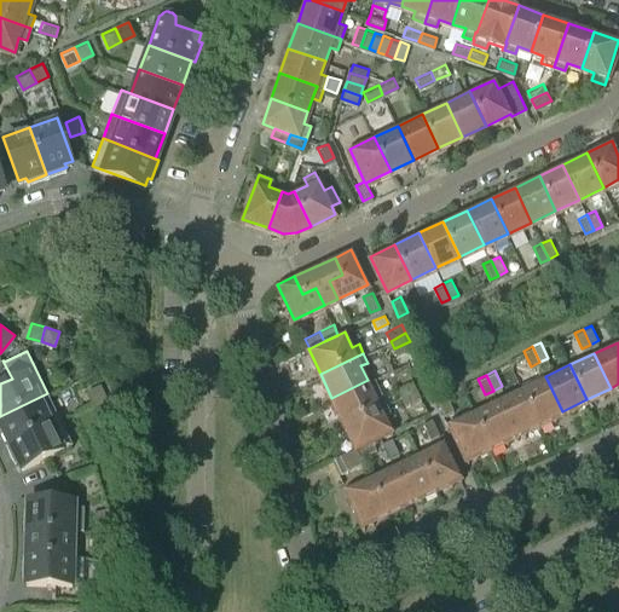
[(539,422),(562,411),(545,376),(521,387),(539,422)]
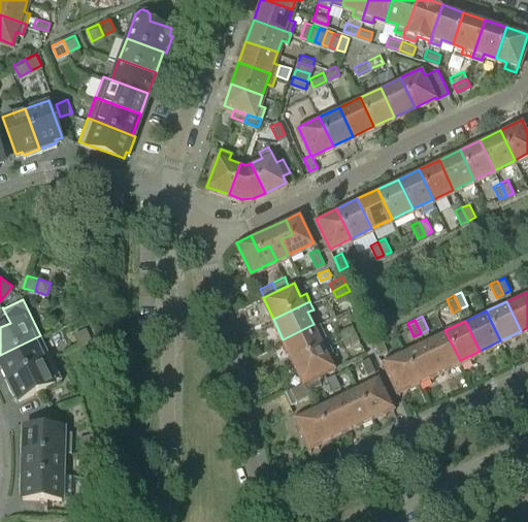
[(338,329),(341,336),(355,330),(352,323),(338,329)]
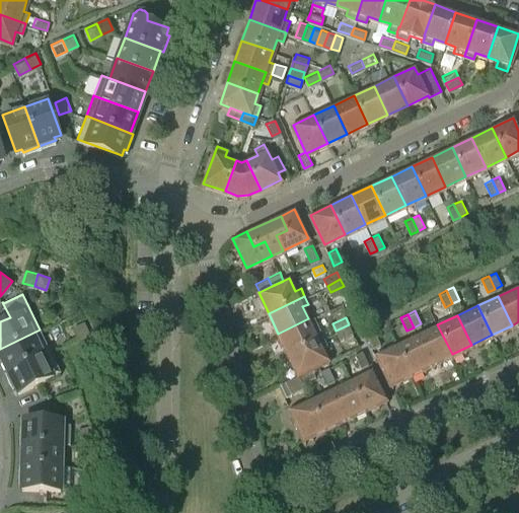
[(288,354),(323,337),(320,328),(314,332),(308,318),(278,334),(288,354)]
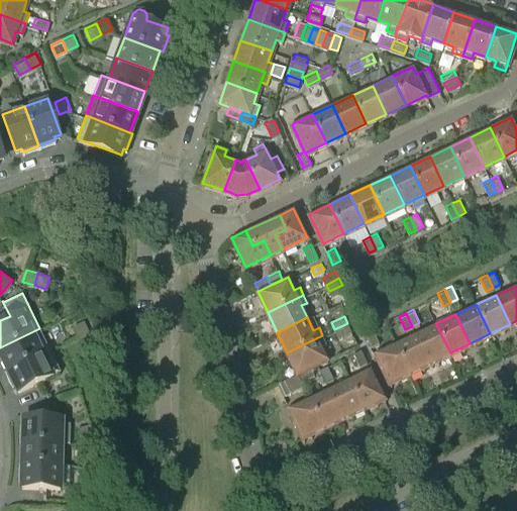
[(77,334),(88,329),(83,318),(72,324),(77,334)]
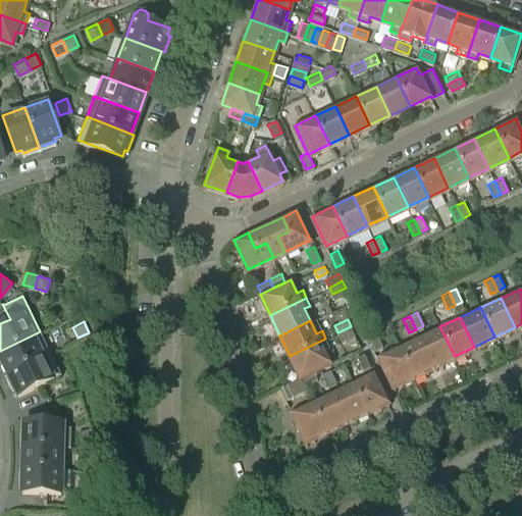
[(355,333),(351,326),(337,332),(342,340),(355,333)]
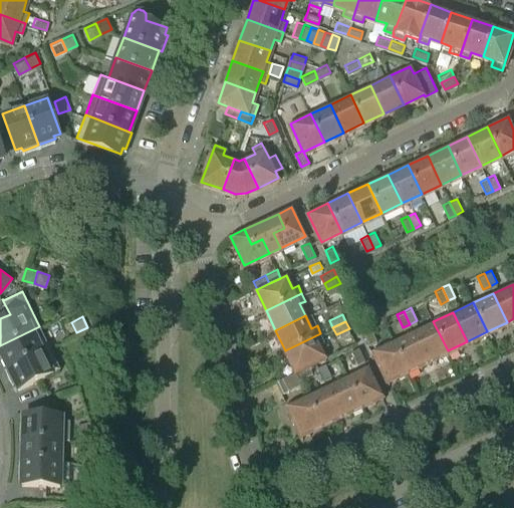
[(428,360),(448,350),(433,321),(414,331),(428,360)]
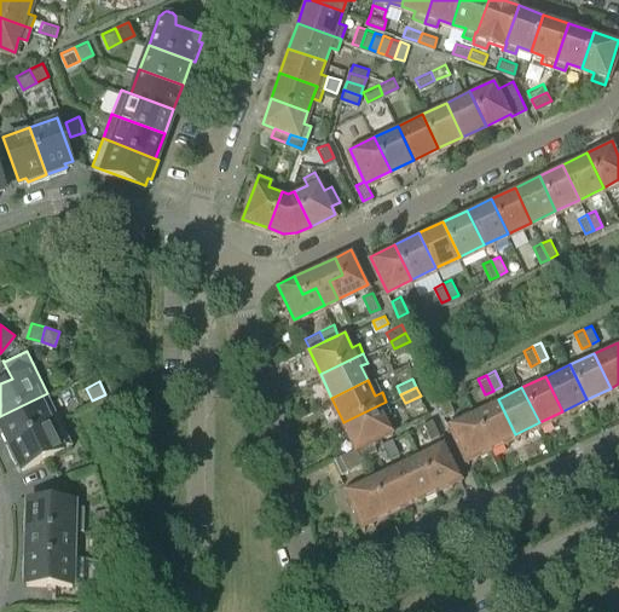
[(9,440),(58,417),(47,393),(0,416),(0,422),(6,434),(3,436),(5,443),(10,442),(9,440)]
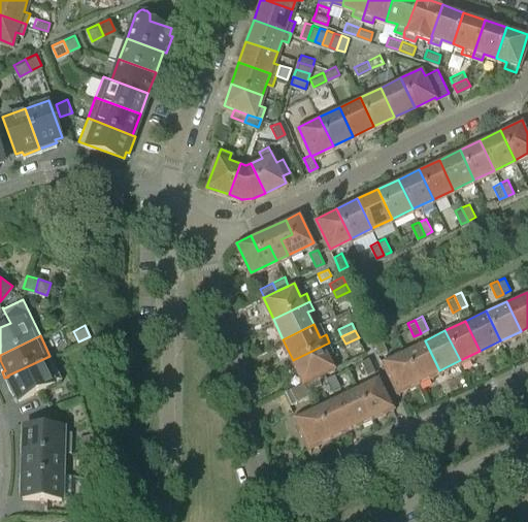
[(373,339),(373,340),(380,353),(387,349),(381,335),(373,339)]
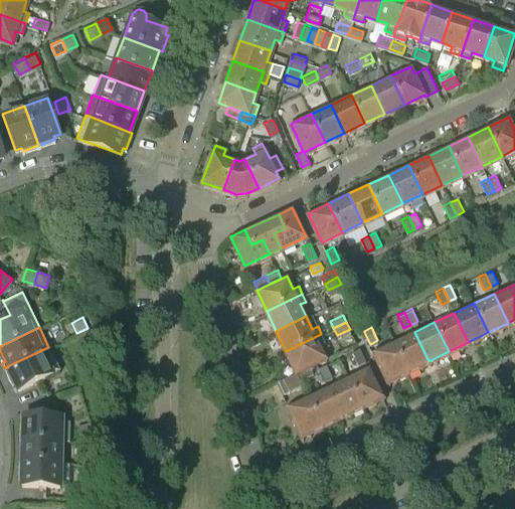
[(88,328),(76,333),(81,344),(93,339),(88,328)]
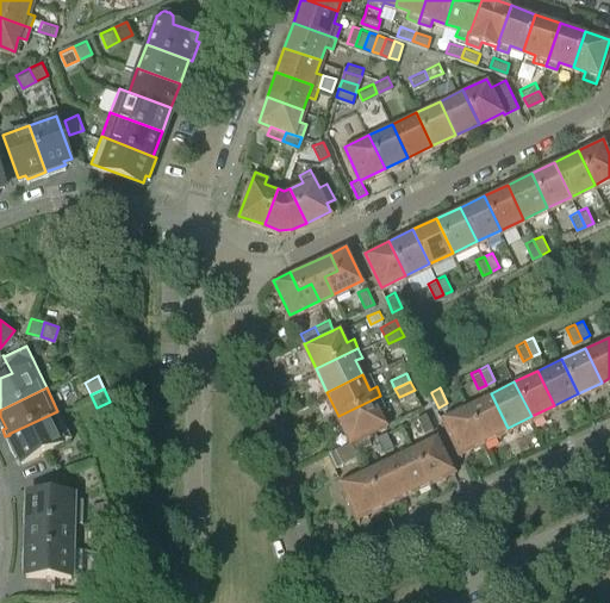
[(484,439),(508,428),(491,393),(467,404),(484,439)]
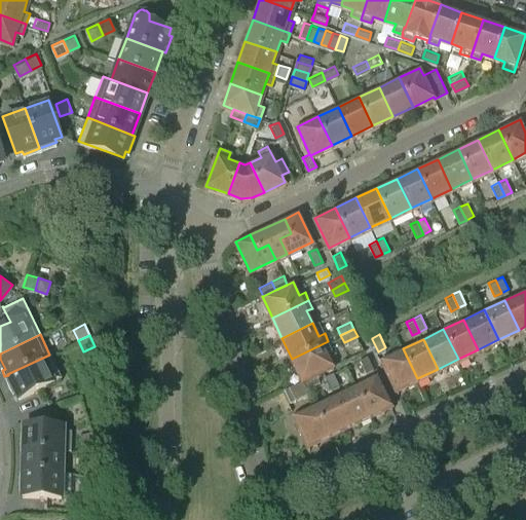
[(328,341),(292,359),(301,379),(303,379),(315,373),(333,365),(326,351),(332,348),(328,341)]
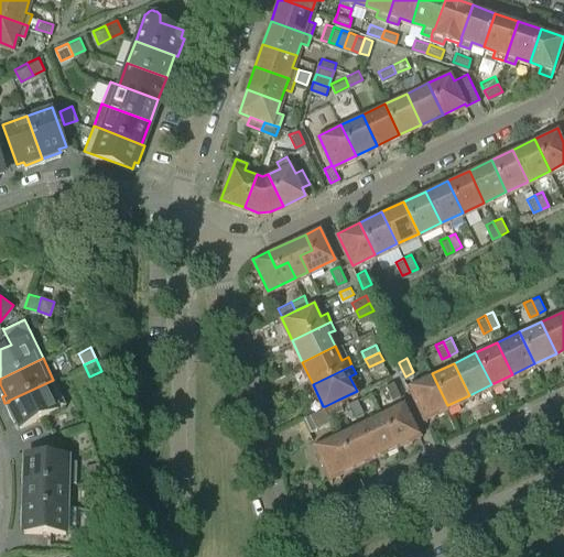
[(424,416),(447,405),(432,373),(409,384),(424,416)]
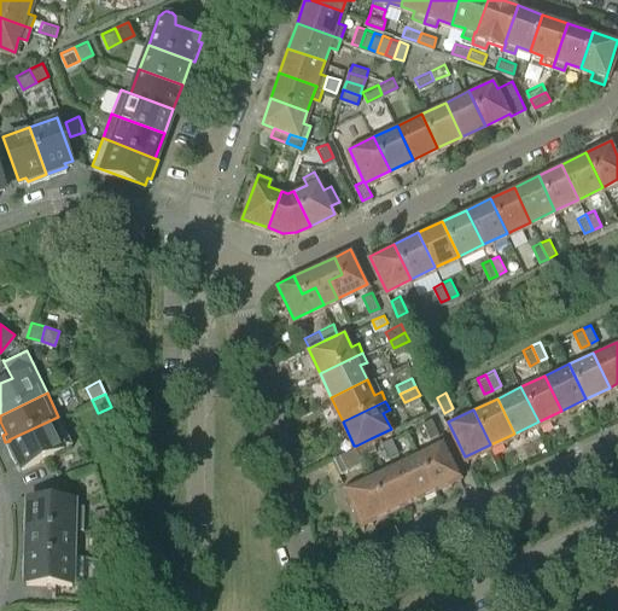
[(18,459),(22,466),(71,442),(58,417),(9,440),(10,441),(5,442),(15,461),(18,459)]
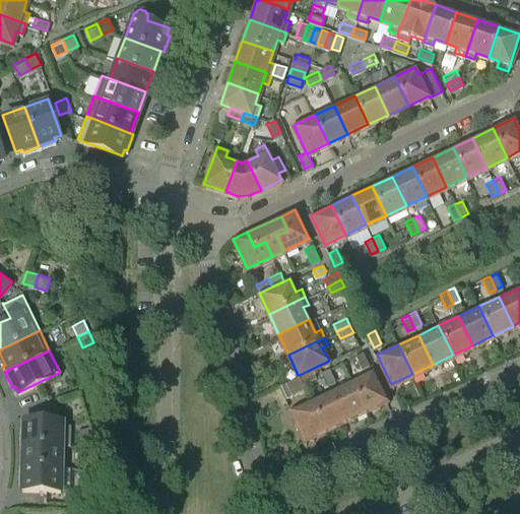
[(369,364),(363,350),(354,355),(362,367),(369,364)]
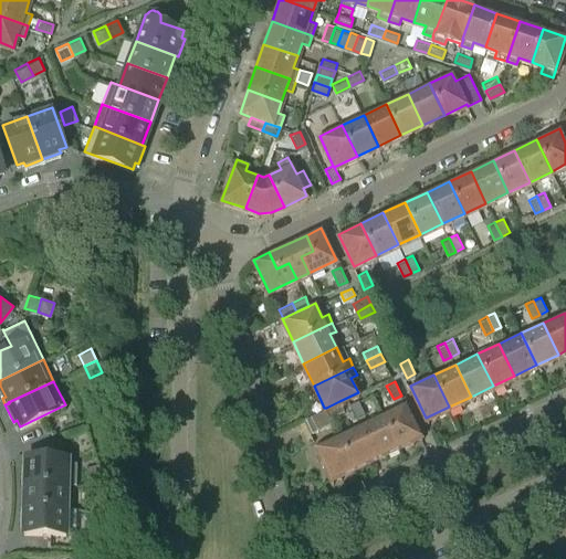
[(358,399),(349,402),(356,417),(365,413),(358,399)]
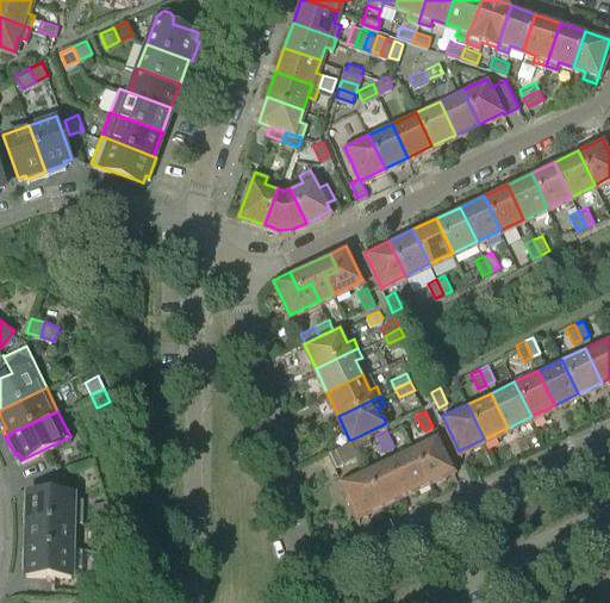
[(366,433),(352,440),(355,448),(371,441),(366,433)]
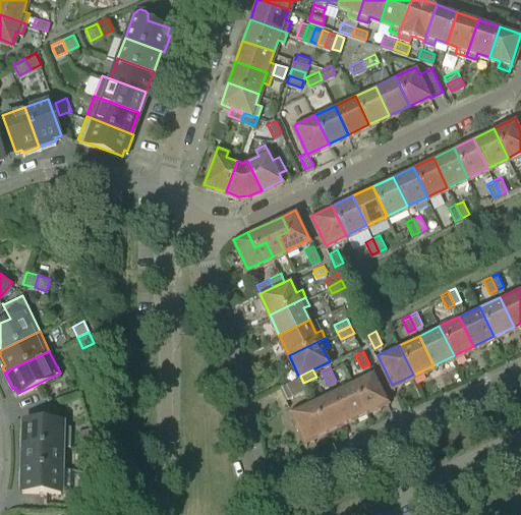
[(352,382),(366,411),(387,401),(372,372),(352,382)]
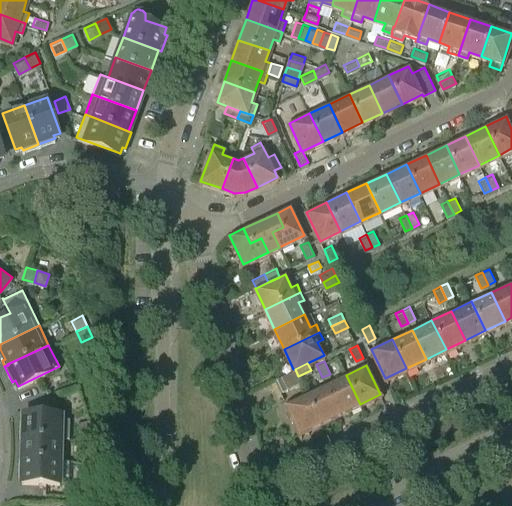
[(281,374),(274,378),(280,390),(287,387),(281,374)]
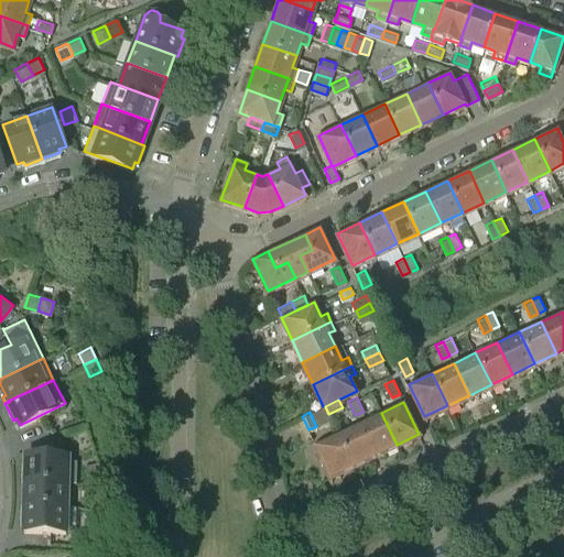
[(375,455),(397,445),(381,413),(359,423),(375,455)]
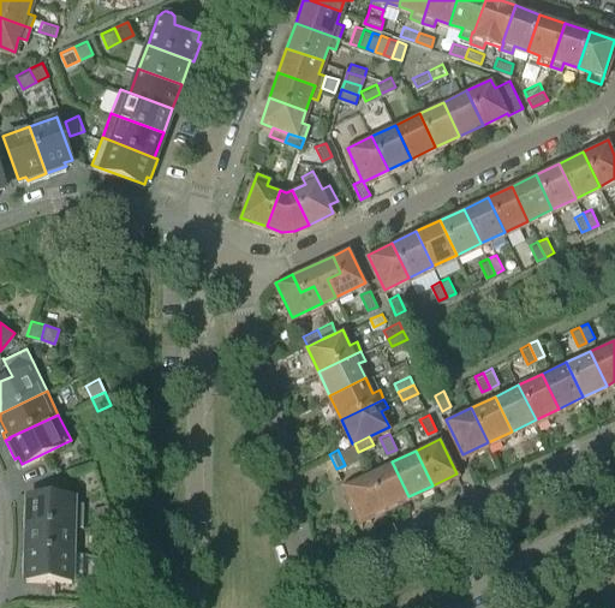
[(384,507),(408,496),(392,462),(368,474),(384,507)]
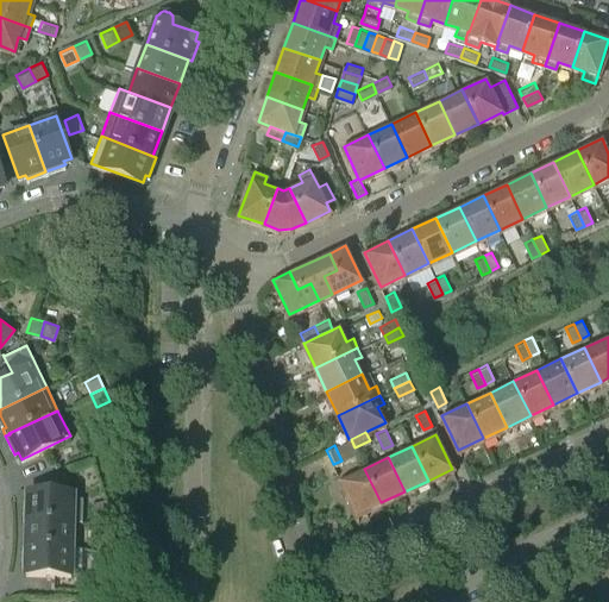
[(357,514),(381,502),(364,469),(340,480),(357,514)]
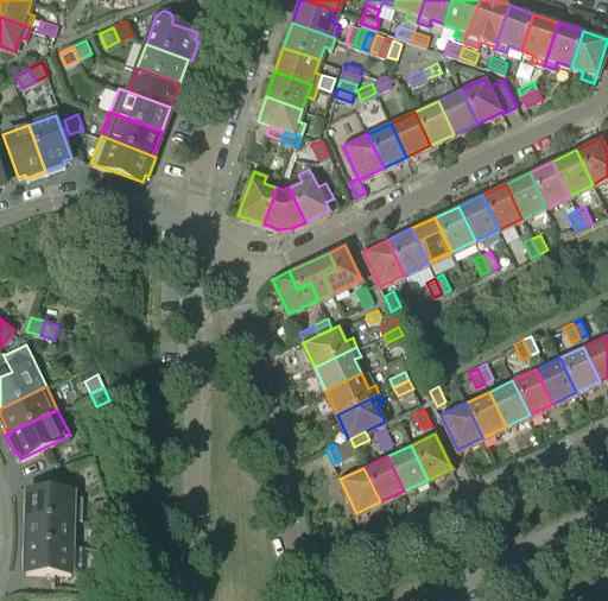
[(26,517),(71,518),(73,489),(27,488),(27,497),(23,497),(23,517),(26,517)]
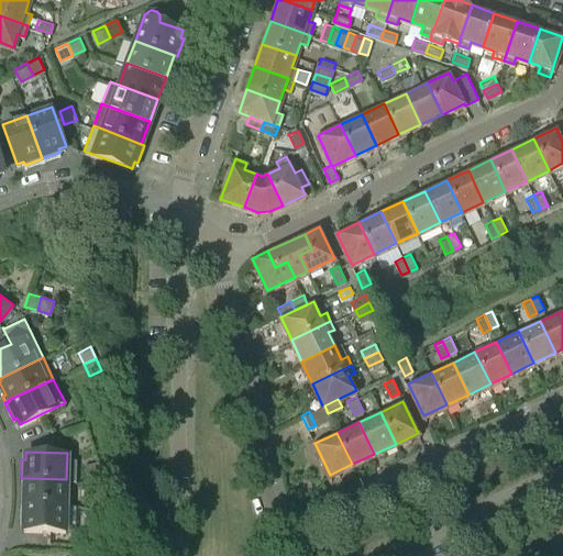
[(85,463),(89,476),(102,471),(98,458),(85,463)]
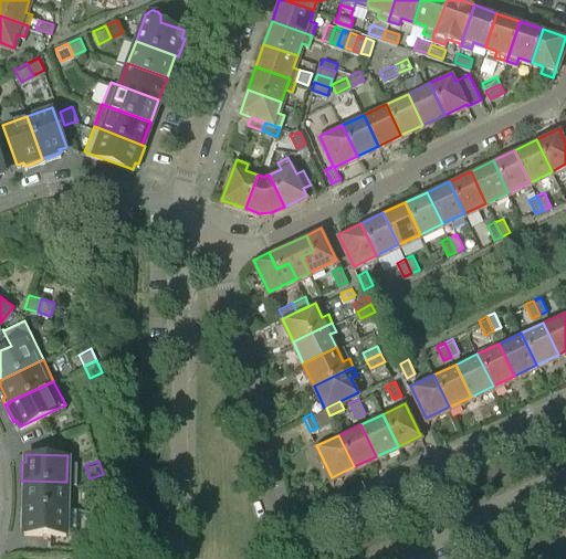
[(106,487),(103,474),(90,478),(94,491),(106,487)]
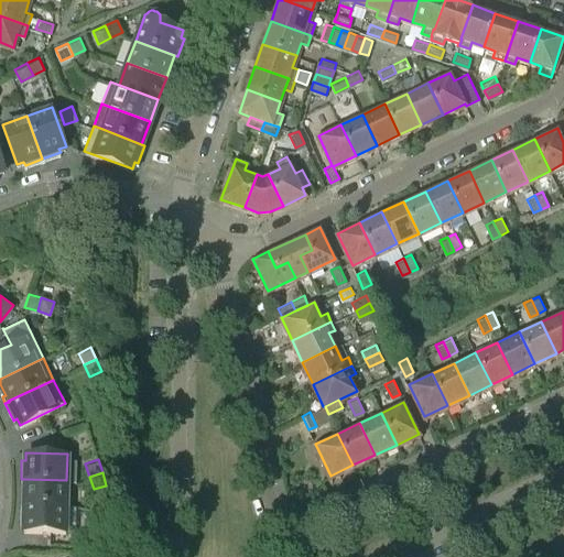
[(65,504),(66,480),(24,479),(24,495),(20,495),(20,503),(24,503),(65,504)]
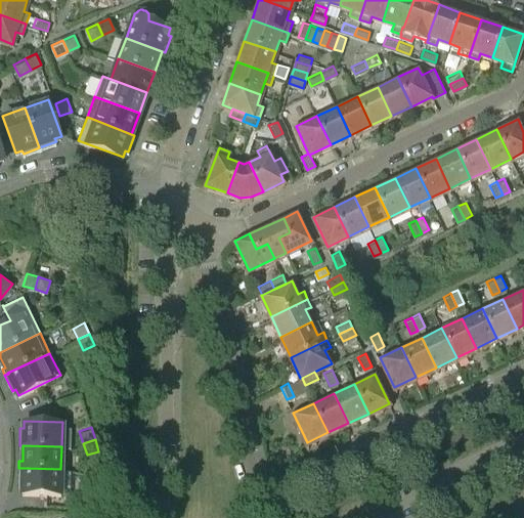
[(60,492),(60,469),(23,468),(18,468),(18,485),(22,485),(22,491),(60,492)]
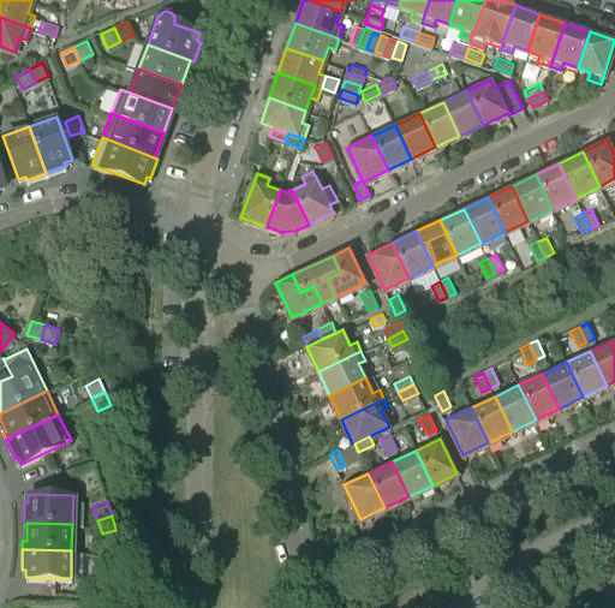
[(93,579),(91,594),(107,594),(108,579),(93,579)]
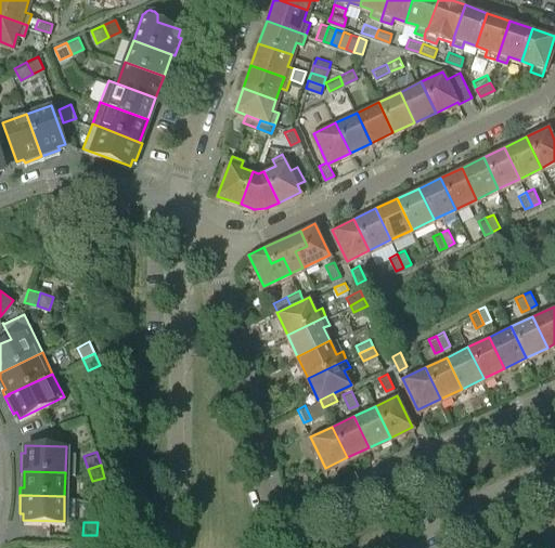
All buildings are outlined.
